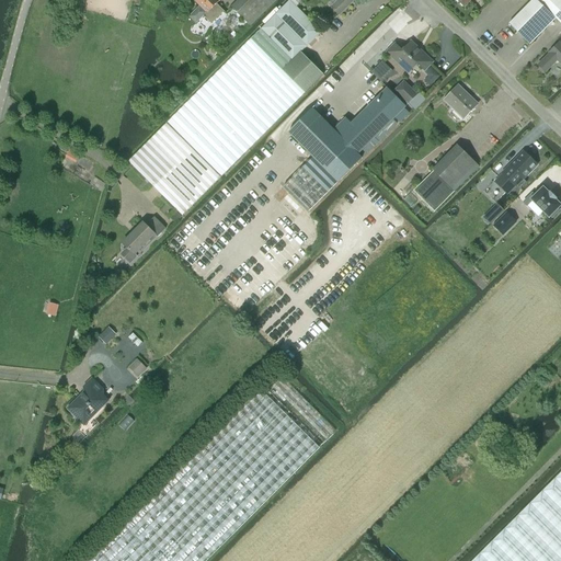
[(182,216),(255,142),(270,128),(275,123),(281,118),(283,115),(323,75),(301,53),(321,33),(289,0),(264,26),(203,87),(128,162),(182,216)]
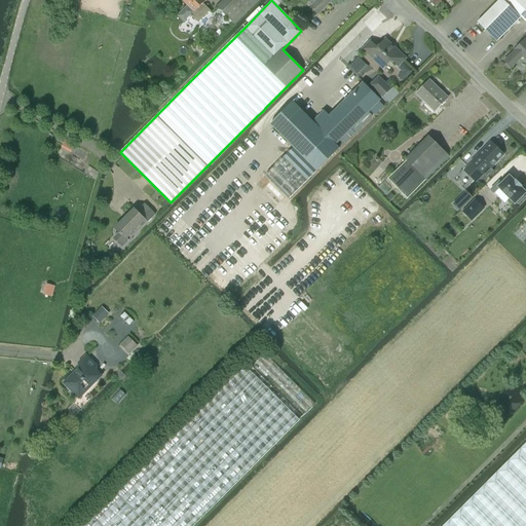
[(197,23),(209,11),(202,4),(201,5),(196,0),(183,0),(194,11),(191,15),(197,23)]
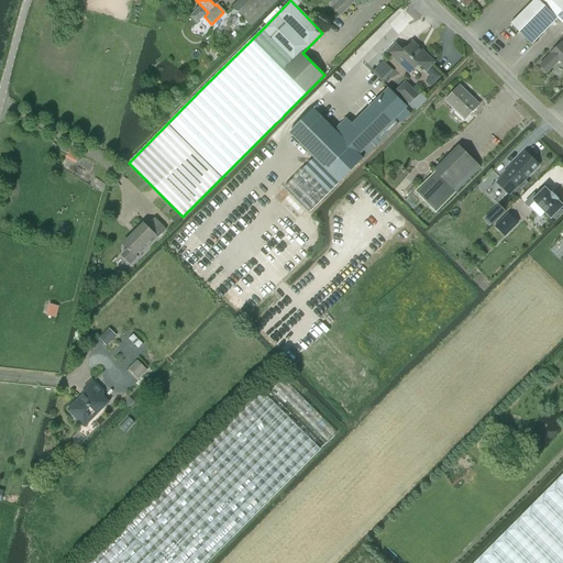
[(239,0),(232,8),(251,26),(277,0),(239,0)]
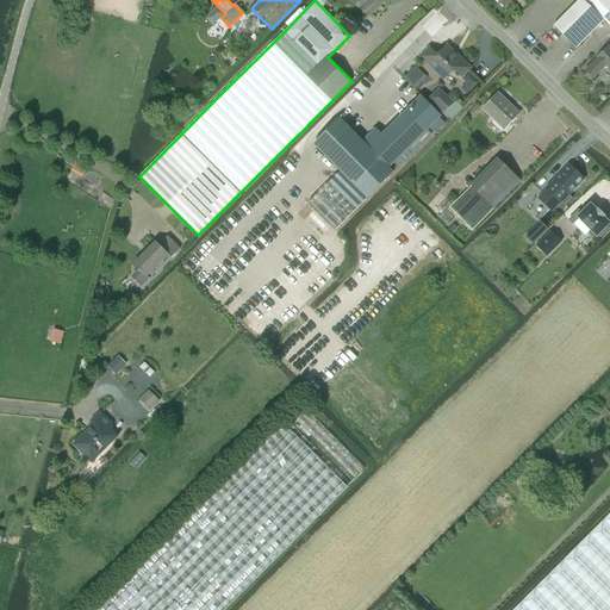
[(368,17),(384,0),(368,0),(361,8),(368,17)]
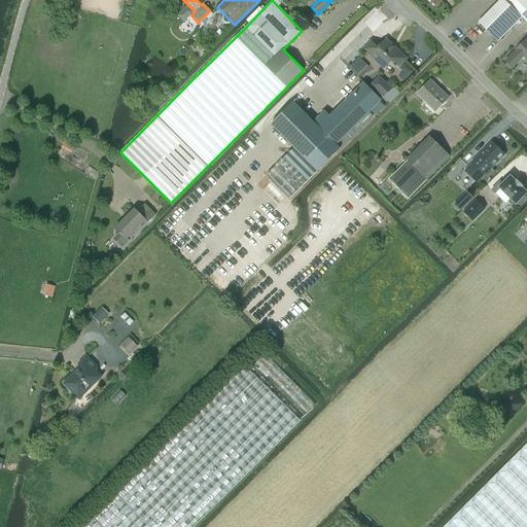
[(497,42),(522,18),(526,22),(526,0),(503,0),(500,0),(478,23),(497,42)]
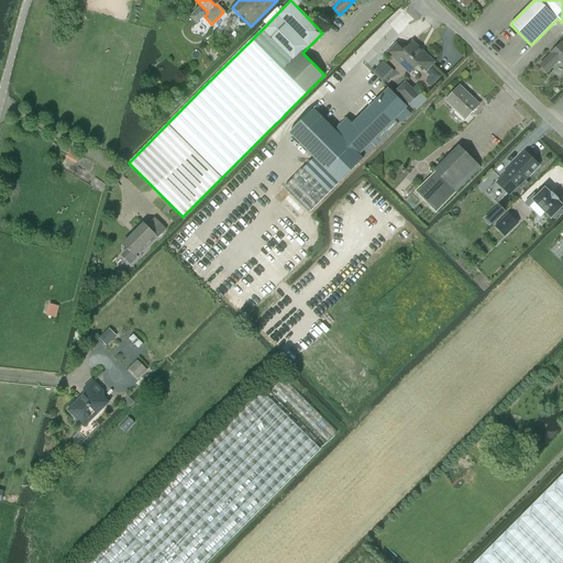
[(395,46),(388,54),(389,55),(408,73),(417,64),(427,72),(431,66),(434,63),(412,42),(404,51),(396,44),(395,46)]
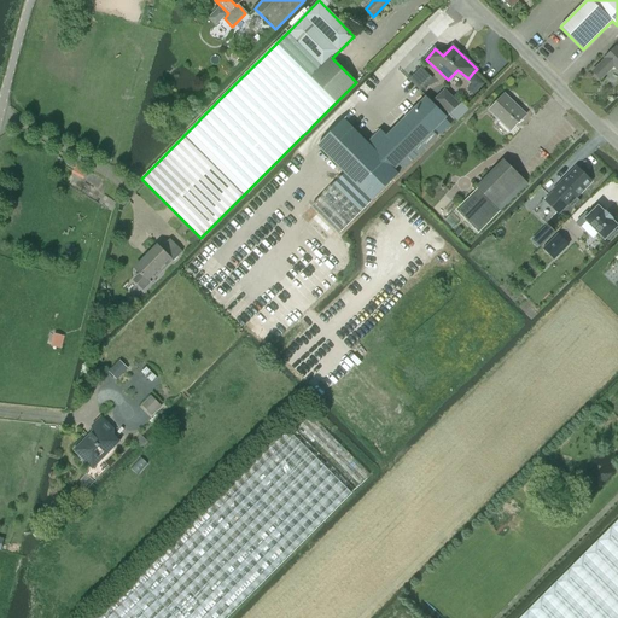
[(617,50),(616,47),(605,58),(606,59),(593,73),(600,80),(613,66),(617,70),(617,50)]
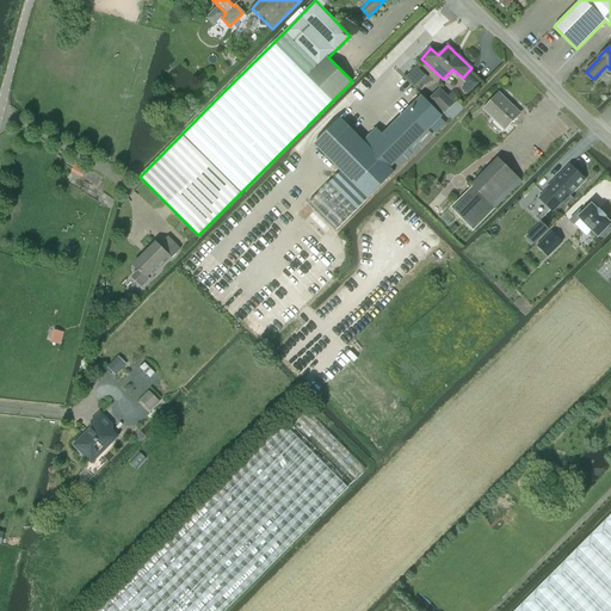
[(403,79),(415,90),(427,78),(417,67),(403,79)]
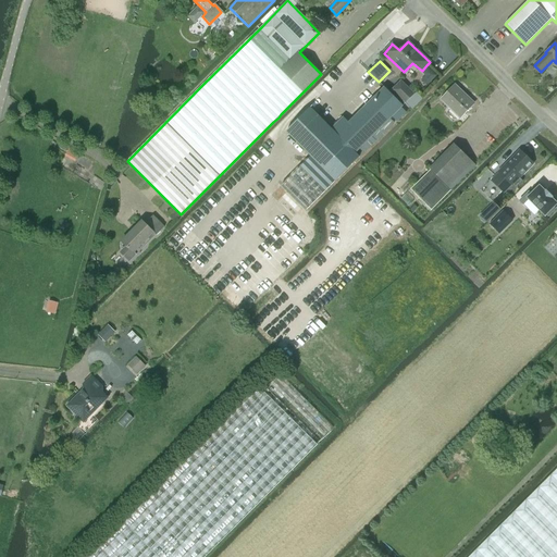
[(393,90),(406,103),(415,95),(401,82),(393,90)]
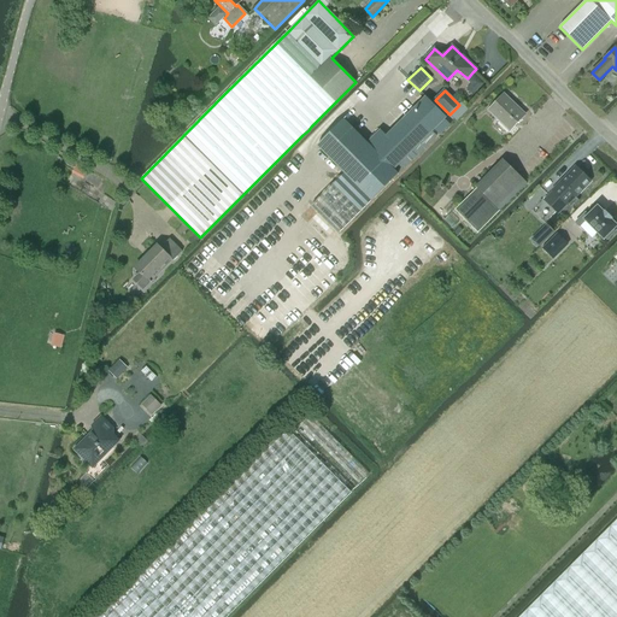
[(510,131),(526,116),(504,95),(488,111),(510,131)]
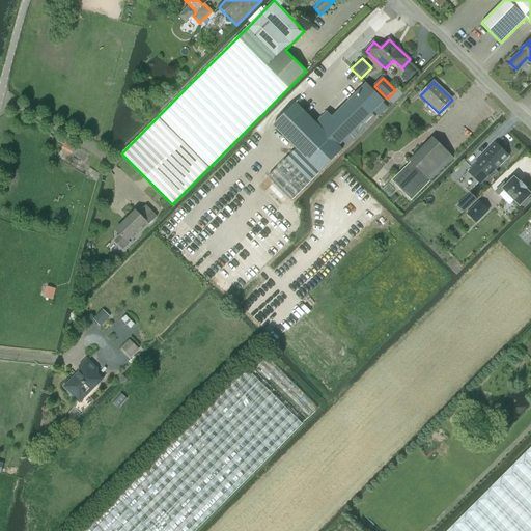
[(338,146),(385,101),(367,83),(332,117),(336,121),(325,132),(296,104),(273,126),(296,149),(268,178),(290,201),(319,173),(342,150),(338,146)]
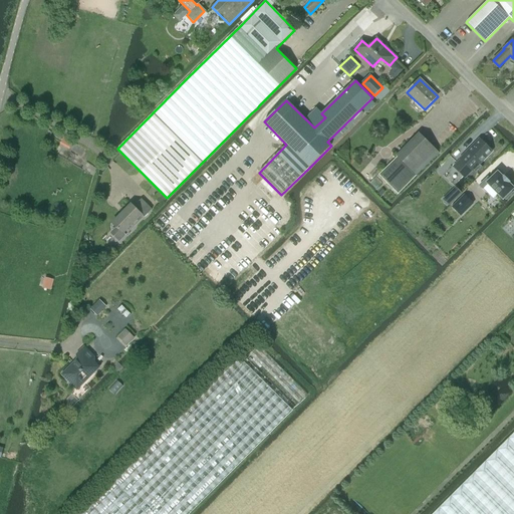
[(416,176),(439,153),(419,133),(396,155),(398,156),(378,175),(398,194),(416,176)]
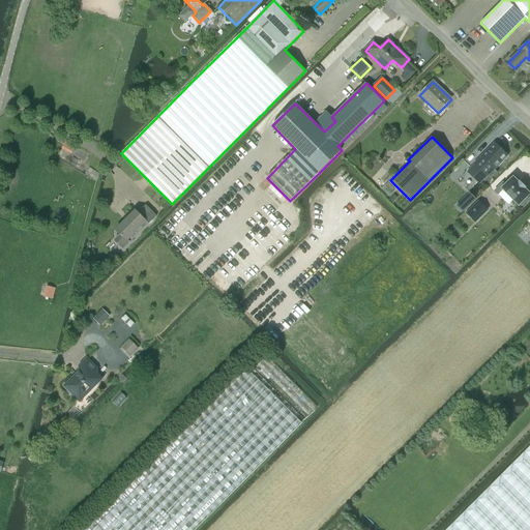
[(474,165),(467,172),(479,184),(487,177),(490,180),(497,173),(494,170),(507,156),(494,143),(474,164),(474,165)]
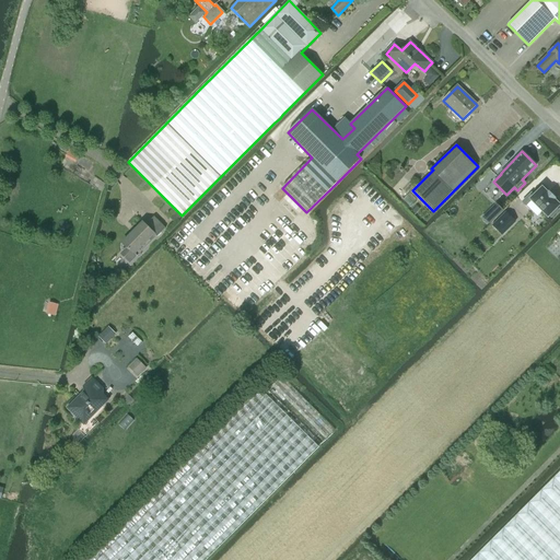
[(531,194),(522,202),(525,206),(526,206),(536,217),(541,211),(548,218),(549,216),(551,218),(558,211),(556,209),(559,205),(555,199),(556,199),(548,191),(548,193),(541,187),(533,196),(531,194)]
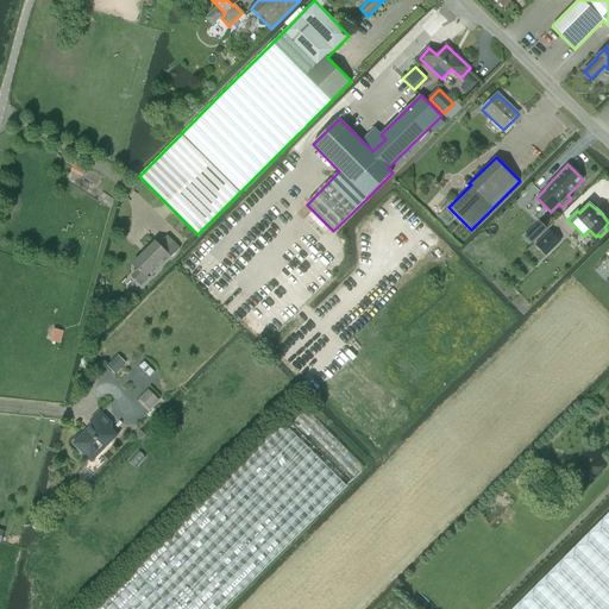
[(540,223),(534,227),(541,233),(546,228),(540,223)]
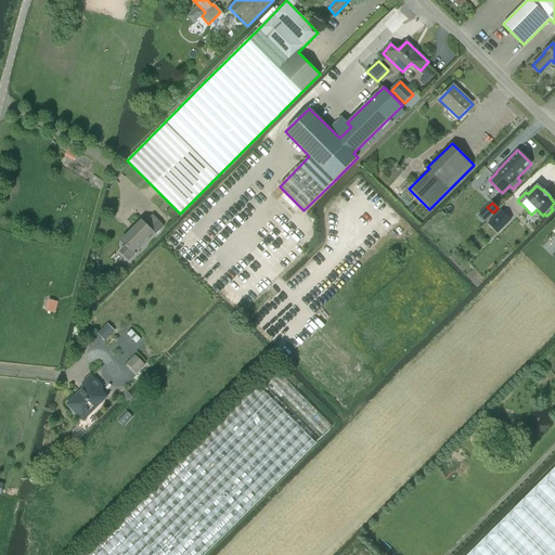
[(501,211),(488,223),(498,233),(511,220),(501,211)]
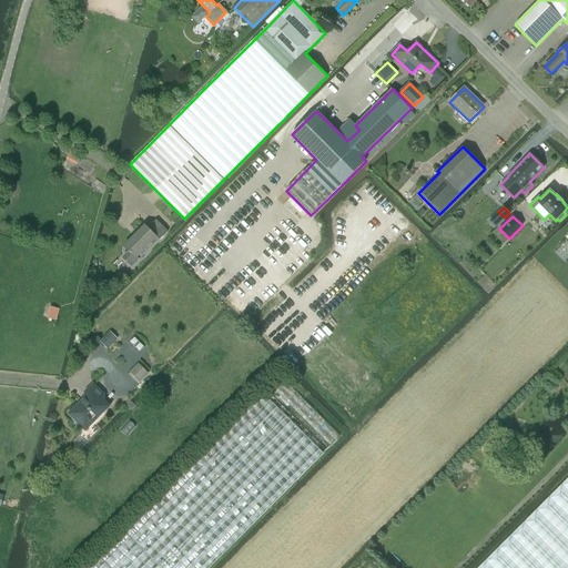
[(159,240),(168,232),(156,220),(148,229),(144,225),(124,246),(130,252),(123,257),(132,266),(139,260),(137,257),(156,237),(159,240)]
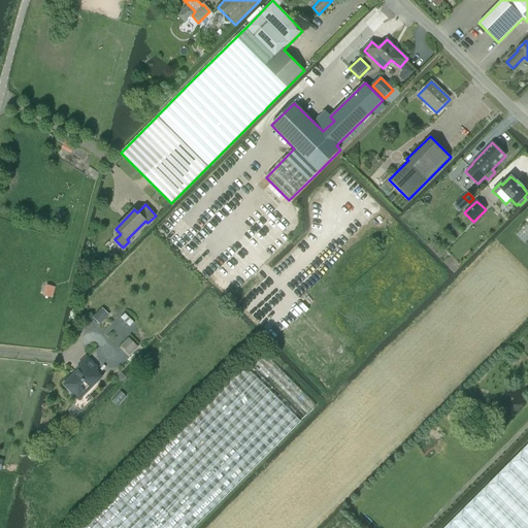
[(43,295),(52,297),(55,288),(46,286),(43,295)]
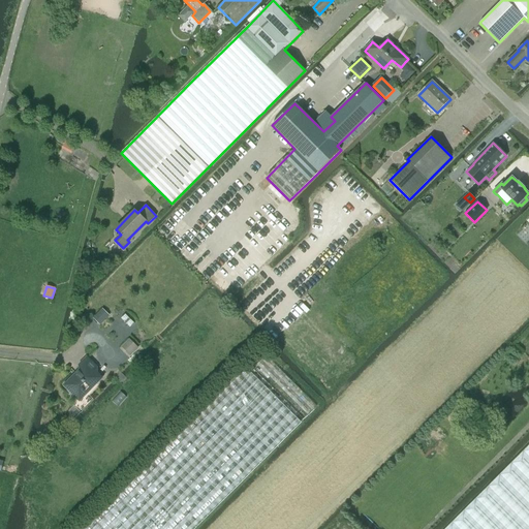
[(110,315),(102,308),(93,318),(100,325),(110,315)]
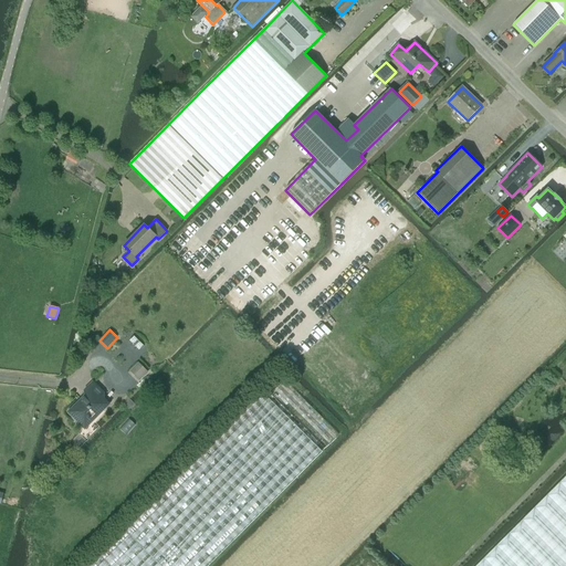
[(129,371),(139,381),(148,373),(138,363),(129,371)]
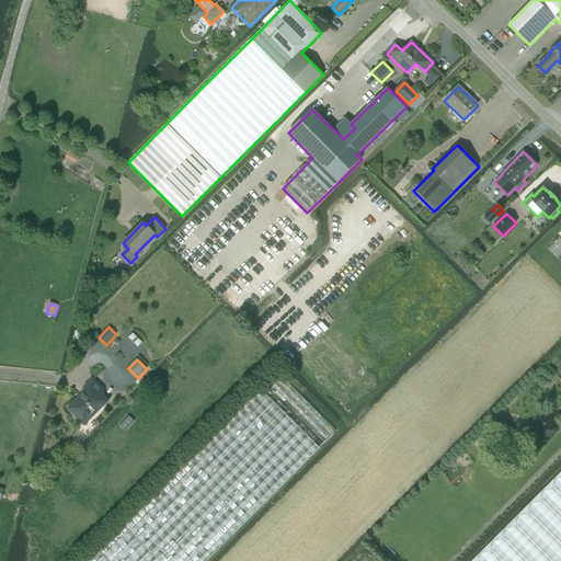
[(271,388),(265,393),(319,447),(335,431),(282,377),(271,388)]
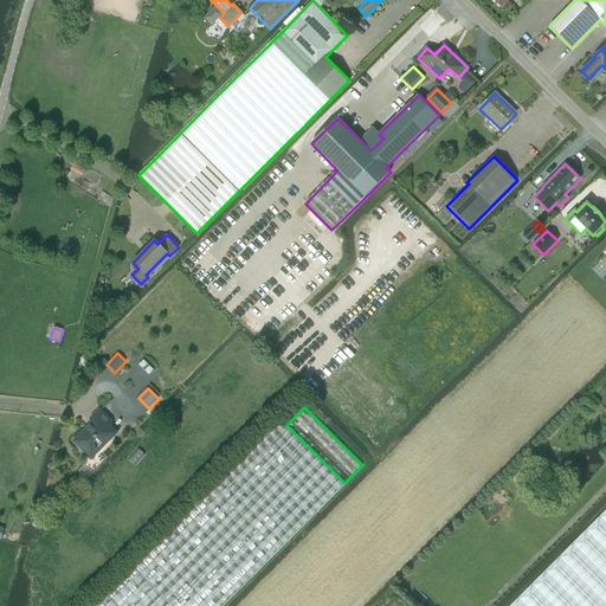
[(90,459),(116,433),(108,424),(110,420),(98,408),(90,418),(90,425),(84,431),(82,432),(77,437),(77,438),(73,442),(90,459)]
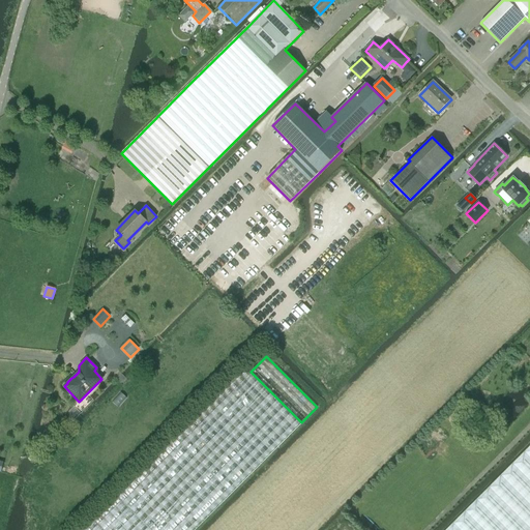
[(244,365),(76,529),(194,529),(301,422),(251,372),(244,365)]
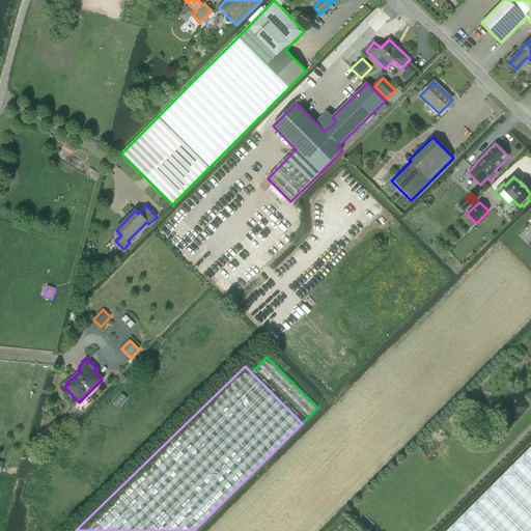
[(530,447),(490,488),(493,493),(516,516),(530,530),(530,447)]
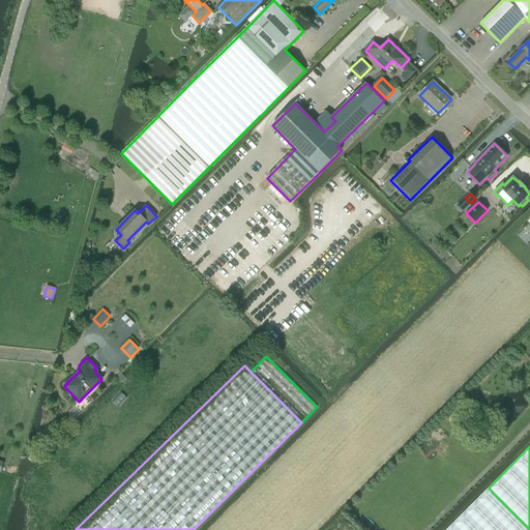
[(529,529),(516,516),(492,492),(489,488),(484,492),(461,516),(446,529),(529,529)]
